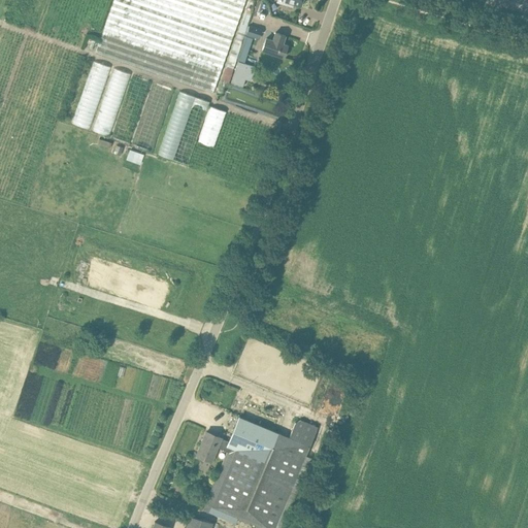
[(113,0),(95,53),(212,93),(244,0),(246,0),(245,5),(244,7),(246,8),(246,9),(245,9),(221,80),(228,84),(241,43),(252,11),(251,11),(254,0),(113,0)]
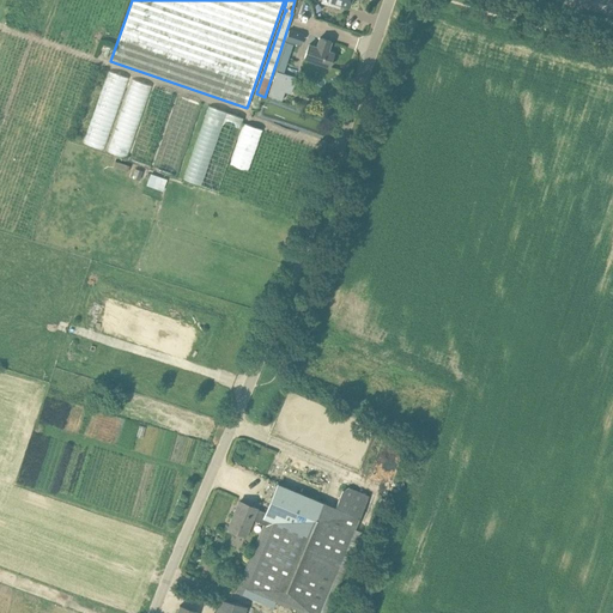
[(302,0),(298,0),(295,12),(302,14),(305,1),(302,0)]
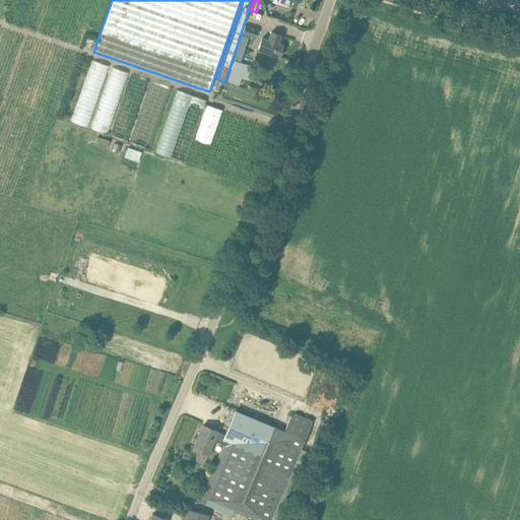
[(246,24),(242,35),(255,39),(258,28),(246,24)]
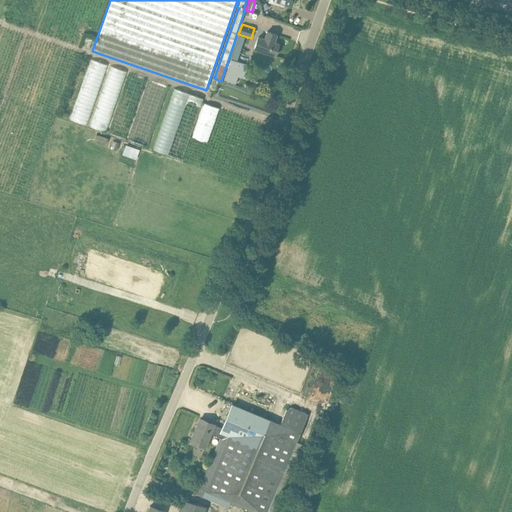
[(258,37),(254,49),(274,56),(278,44),(274,42),(276,35),(266,31),(264,39),(258,37)]
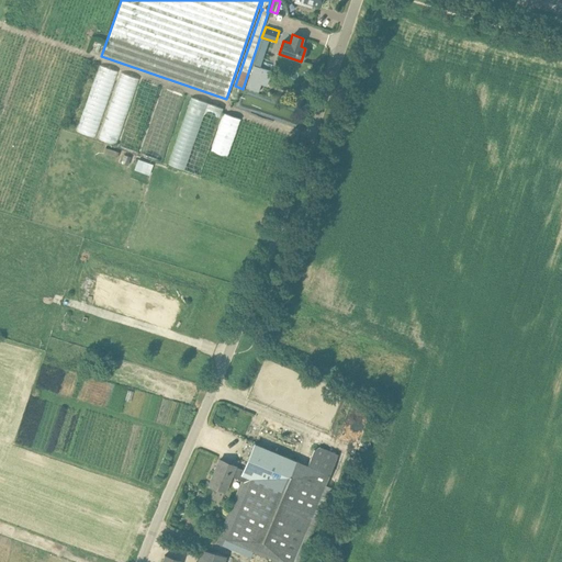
[(270,71),(254,66),(246,89),(258,92),(263,78),(267,79),(270,71)]
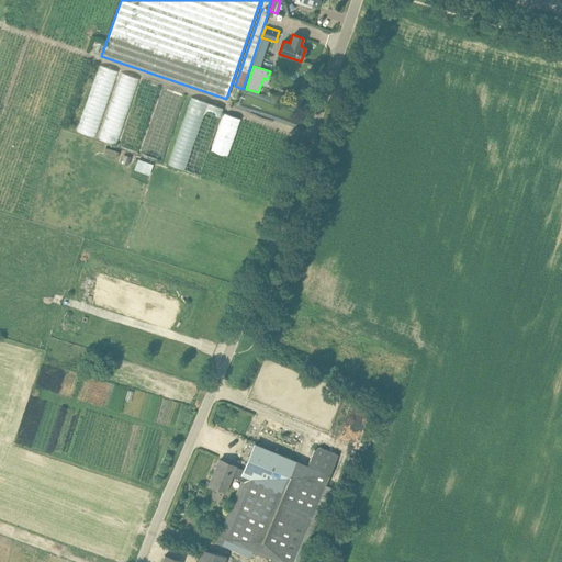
[(119,71),(99,138),(117,144),(138,77),(119,71)]
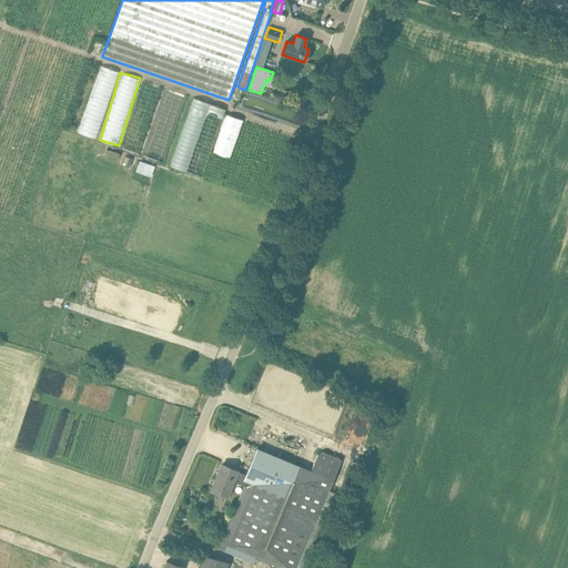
[(163,160),(183,93),(163,88),(143,153),(163,160)]
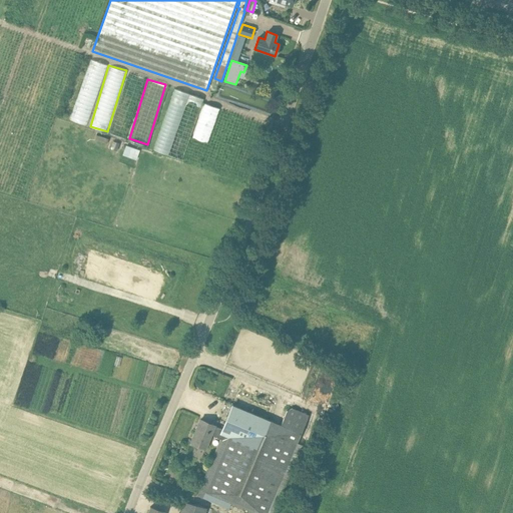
[(154,150),(184,158),(201,96),(172,88),(154,150)]
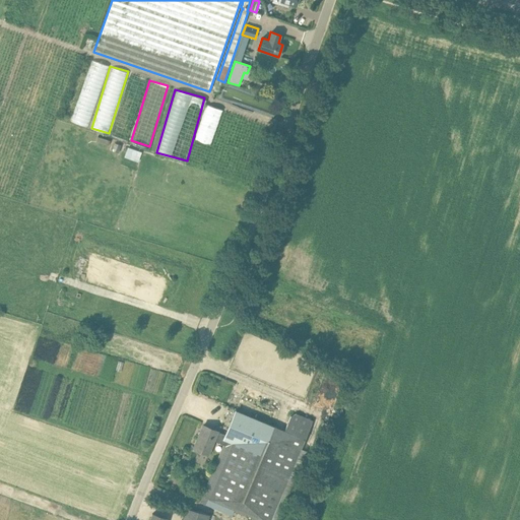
[(212,144),(221,108),(205,104),(196,140),(212,144)]
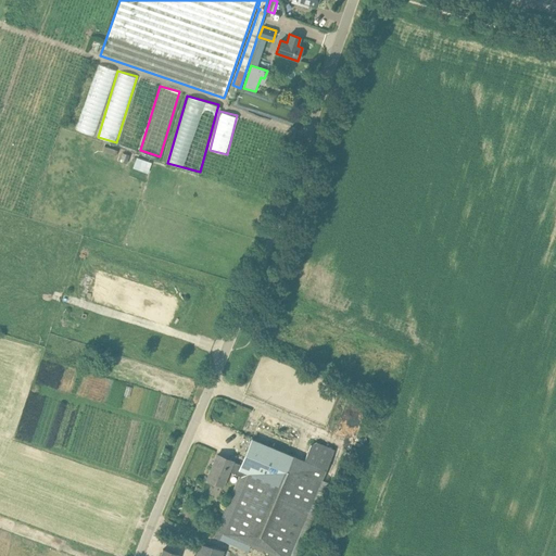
[(136,158),(133,167),(148,174),(151,163),(136,158)]
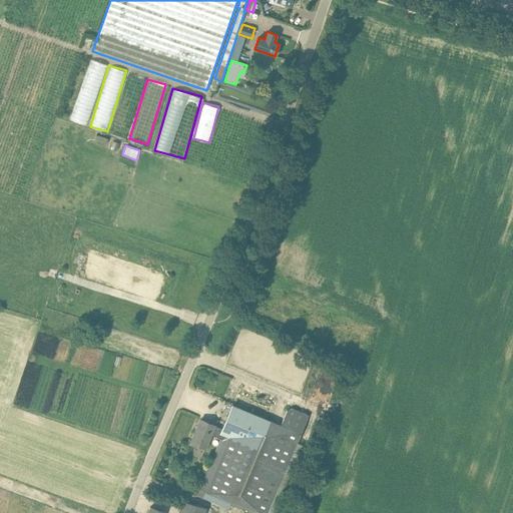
[(231,404),(221,429),(219,433),(228,437),(205,492),(255,512),(267,512),(301,433),(309,415),(292,408),(287,410),(281,425),(231,404)]
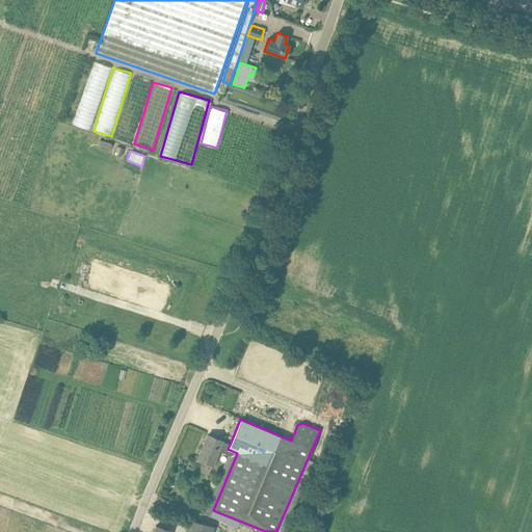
[(213,466),(218,452),(222,443),(222,441),(207,434),(197,458),(213,466)]
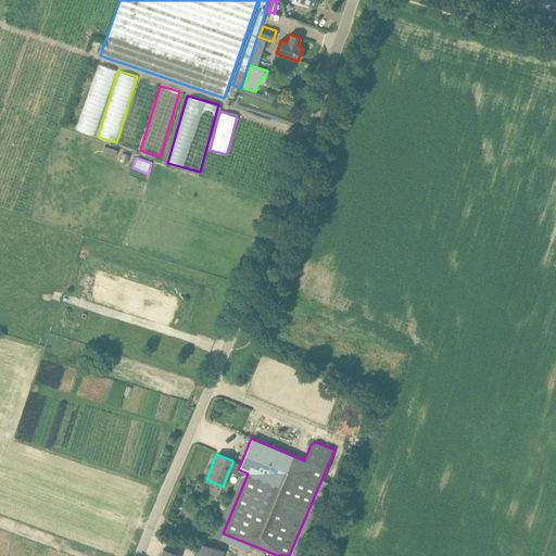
[(240,465),(232,463),(228,472),(241,478),(248,474),(238,469),(240,465)]
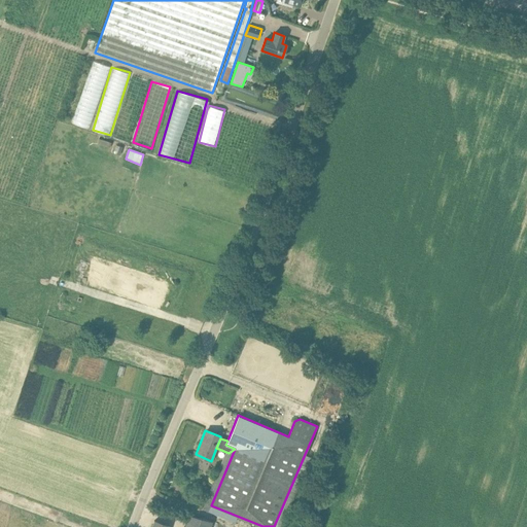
[(187,515),(184,526),(210,526),(212,522),(187,515)]
